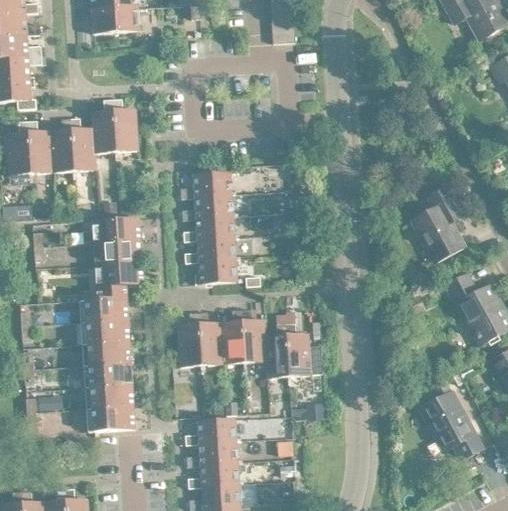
[(0,12),(21,11),(21,12),(25,12),(38,11),(37,1),(25,2),(24,0),(0,0),(0,12)]
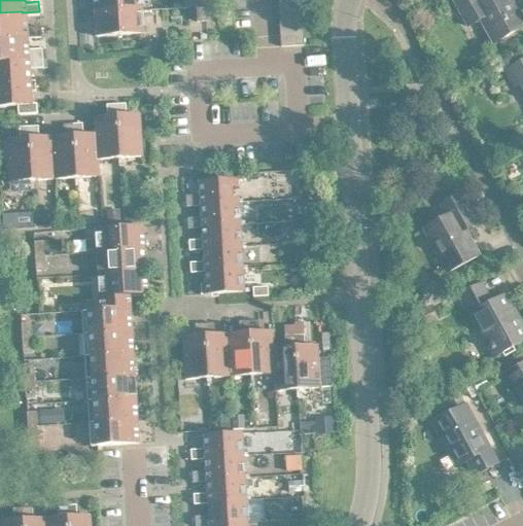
[(93,0),(94,8),(99,7),(99,8),(138,6),(138,7),(142,7),(141,0),(93,0)]
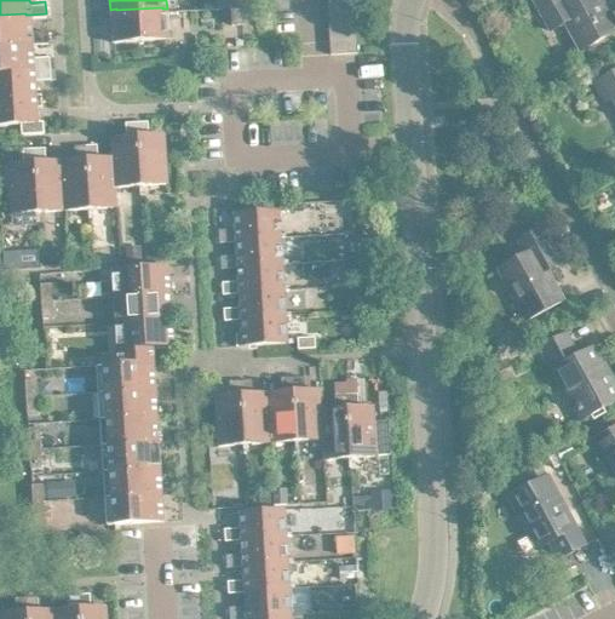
[(534,0),(550,27),(567,18),(582,46),(614,27),(614,19),(604,0),(534,0)]
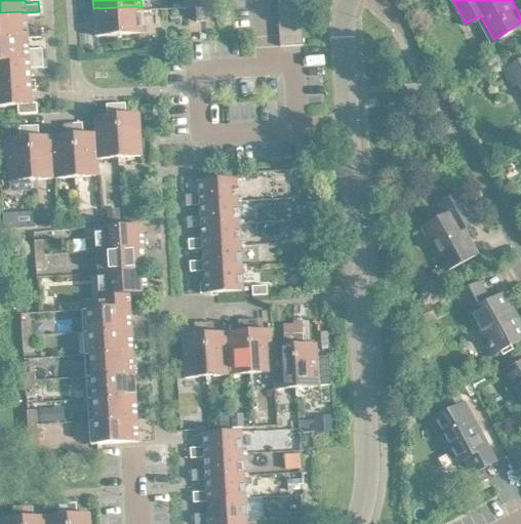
[(204,3),(195,3),(196,17),(205,17),(204,3)]
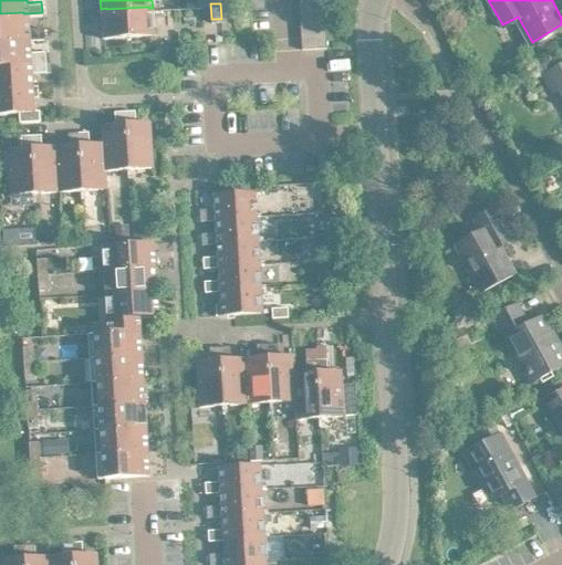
[(299,8),(300,21),(324,19),(323,6),(299,8)]
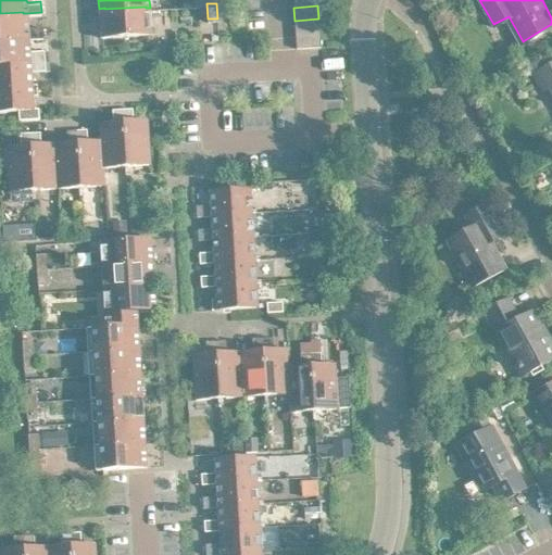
[(104,8),(99,9),(101,35),(152,32),(150,8),(146,8),(146,7),(104,9),(104,8)]
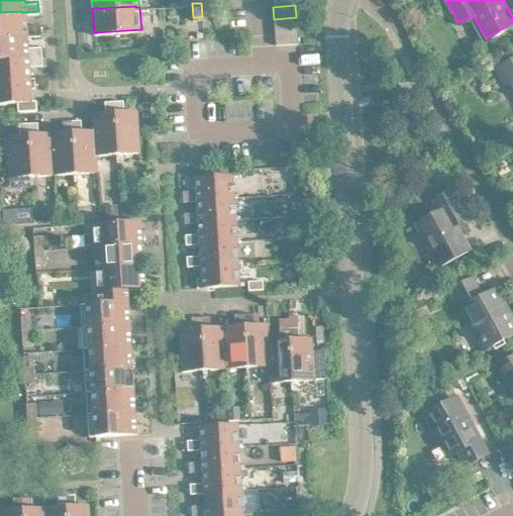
[(0,34),(22,33),(22,34),(27,34),(39,33),(39,23),(26,23),(25,12),(21,12),(21,11),(0,12),(0,34)]
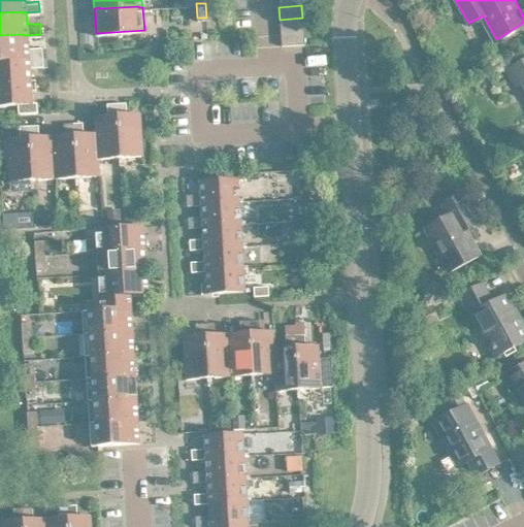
[(280,20),(280,31),(303,30),(302,18),(280,20)]
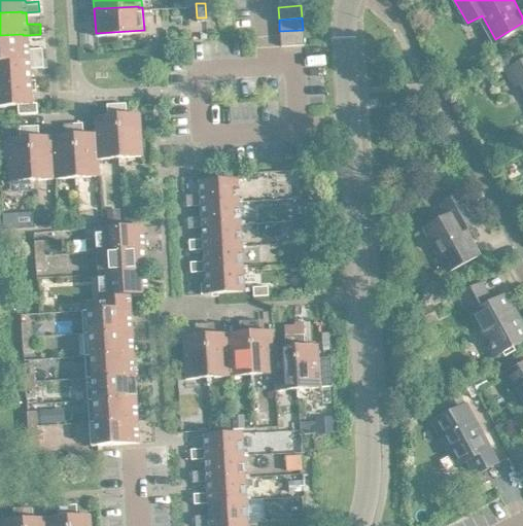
[(303,30),(279,31),(280,43),(303,41),(303,30)]
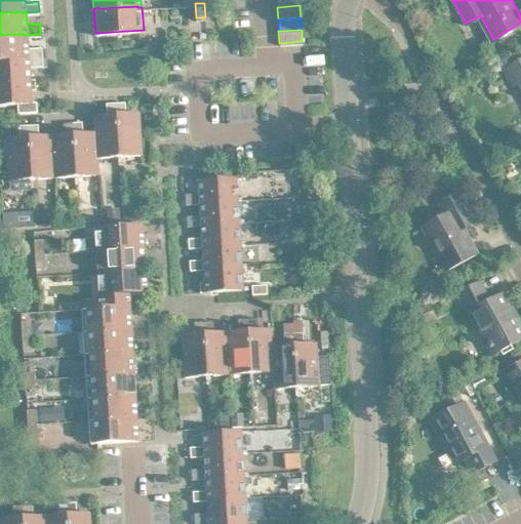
[(0,57),(42,55),(41,45),(28,46),(28,35),(23,35),(23,34),(0,35),(0,57)]
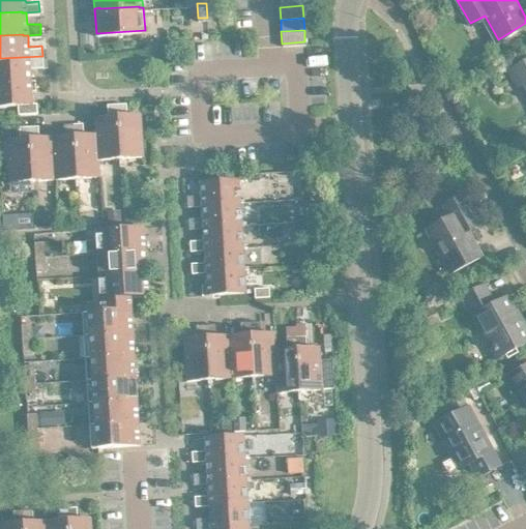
[(0,80),(30,79),(30,78),(30,66),(44,65),(42,56),(0,58),(0,80)]
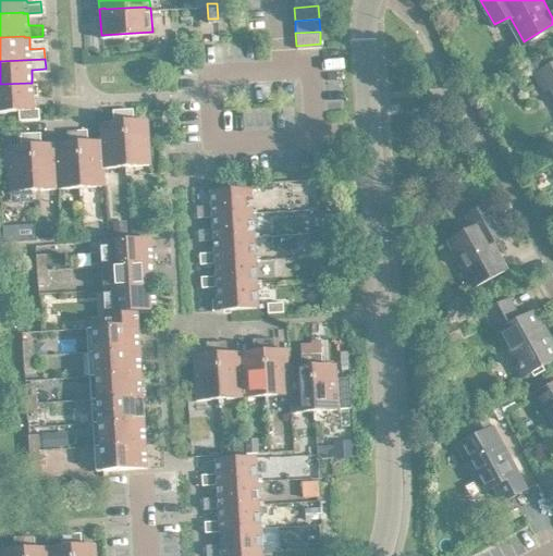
[(552,60),(536,71),(544,87),(549,84),(552,91),(552,60)]
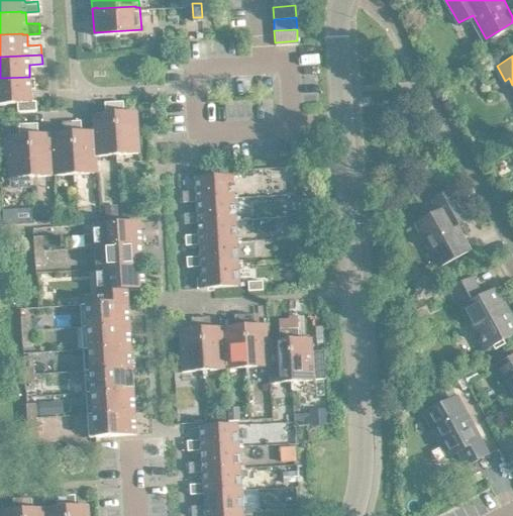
[(29,77),(0,78),(0,101),(16,100),(17,109),(36,108),(35,98),(31,98),(30,86),(34,86),(34,76),(29,76),(29,77)]
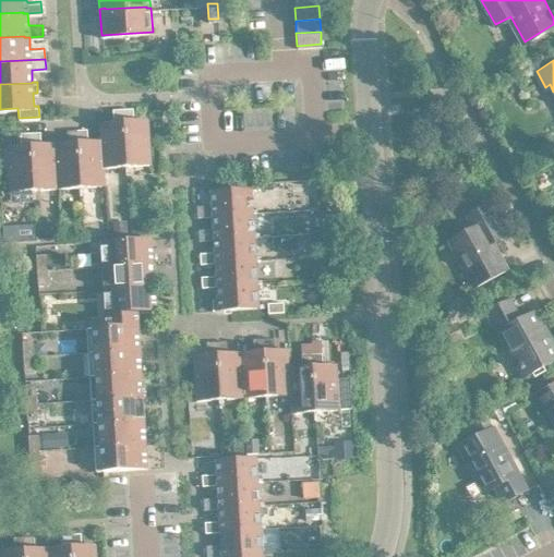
[(132,106),(122,107),(125,164),(151,161),(147,118),(133,119),(132,106)]
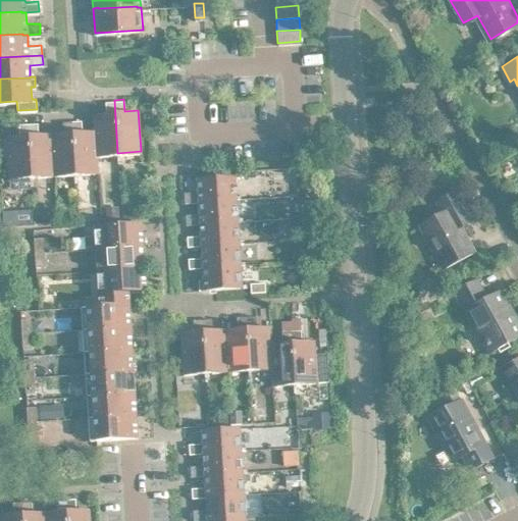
[(93,113),(94,129),(94,135),(95,135),(96,154),(97,154),(117,153),(114,100),(105,100),(106,112),(93,113)]
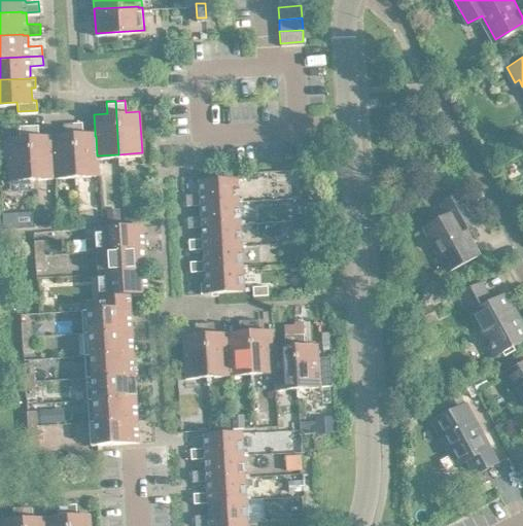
[(81,119),(72,120),(75,174),(99,173),(98,155),(97,155),(96,136),(95,136),(95,131),(82,132),(81,119)]
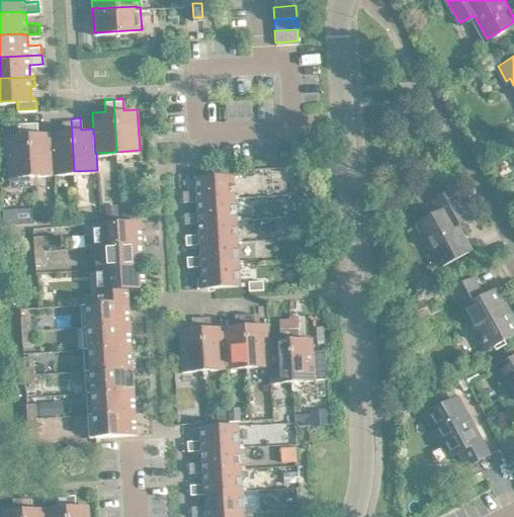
[(63,131),(50,132),(53,172),(74,171),(71,118),(62,118),(63,131)]
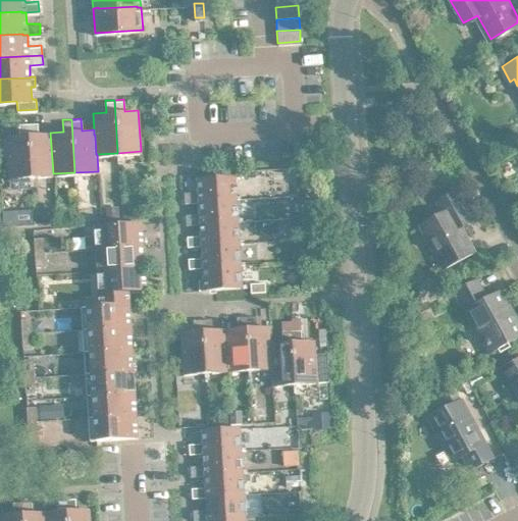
[(31,175),(28,121),(18,122),(18,135),(5,136),(8,176),(31,175)]
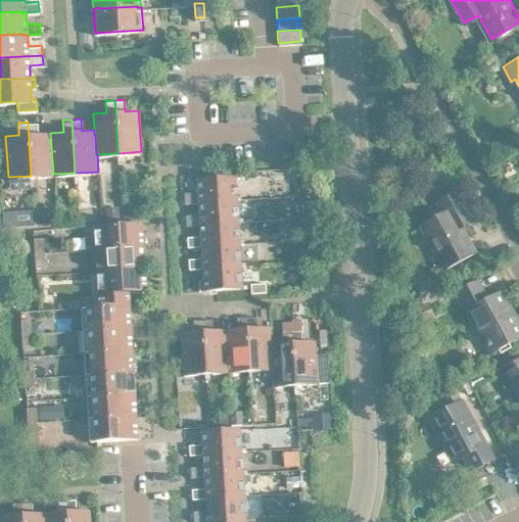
[(37,122),(28,122),(31,176),(53,174),(50,133),(38,134),(37,122)]
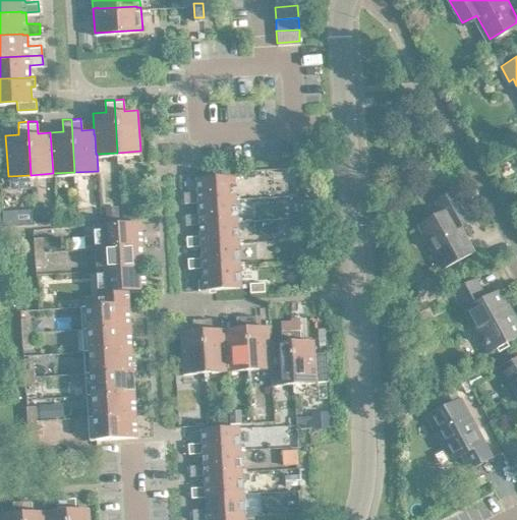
[(502,141),(493,141),(494,152),(503,152),(502,141)]
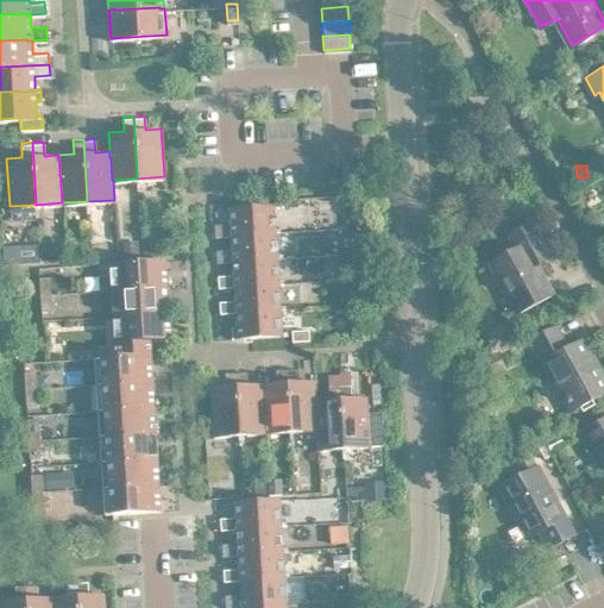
[(327,194),(328,215),(329,226),(347,225),(346,213),(345,193),(327,194)]
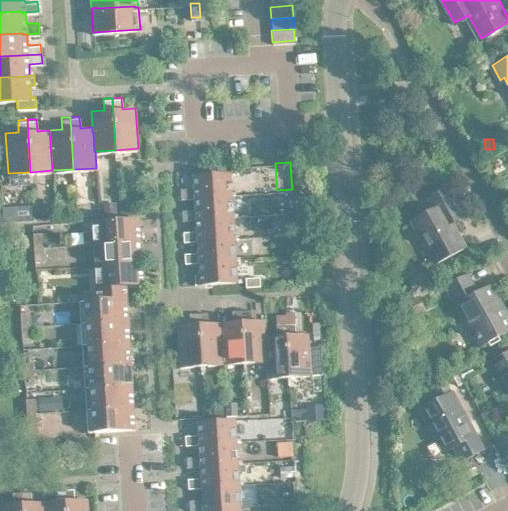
[(181,197),(193,196),(193,195),(232,193),(230,171),(192,173),(193,186),(180,186),(181,197)]
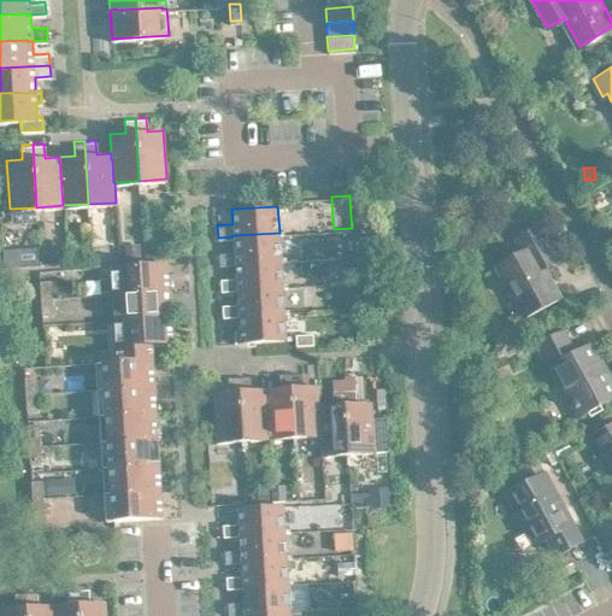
[(516,236),(524,252),(496,268),(521,312),(557,292),(542,267),(557,259),(537,224),(516,236)]
